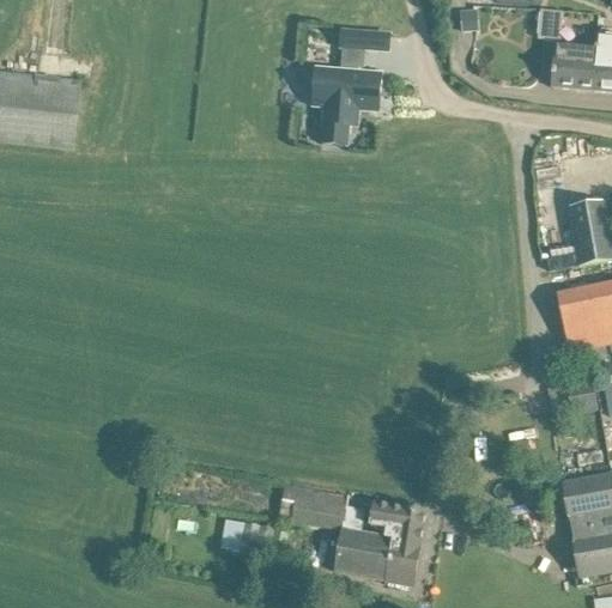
[(559,38),(562,8),(539,7),(537,36),(559,38)]
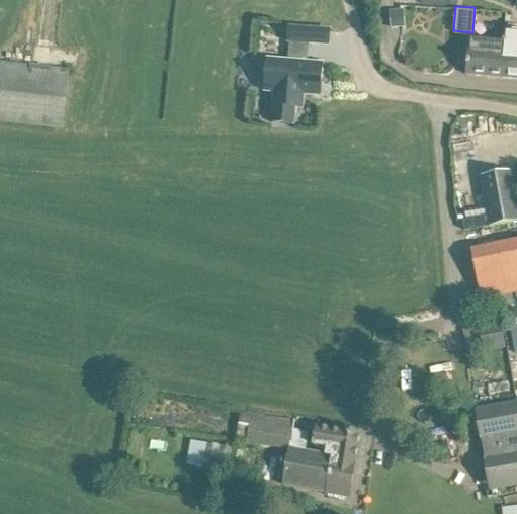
[(516,75),(516,22),(508,22),(506,23),(506,26),(503,25),(502,38),(503,38),(503,41),(504,41),(501,74),(516,75)]
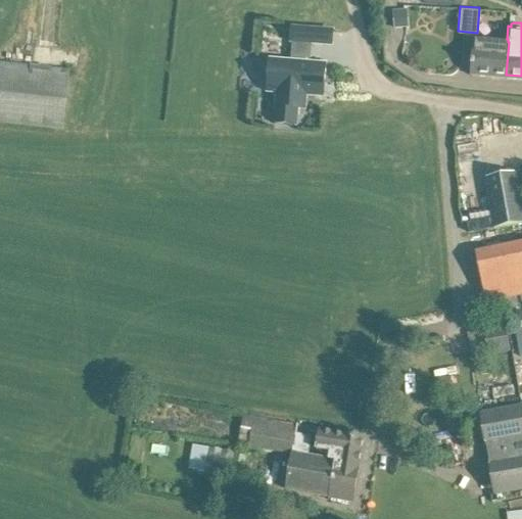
[(312,40),(313,25),(291,24),(289,39),(312,40)]
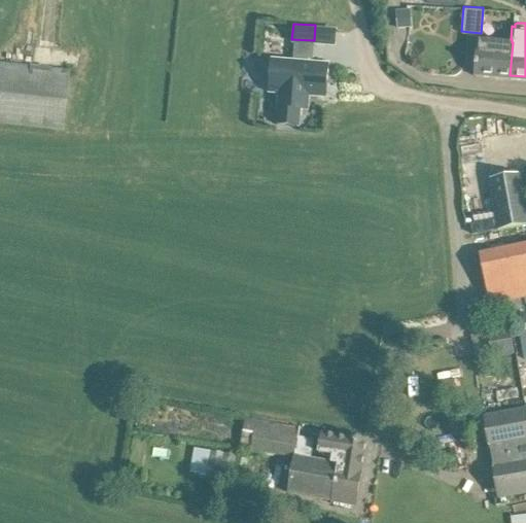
[(510,75),(513,42),(512,42),(512,39),(511,39),(479,36),(479,39),(477,38),(474,72),(510,75)]
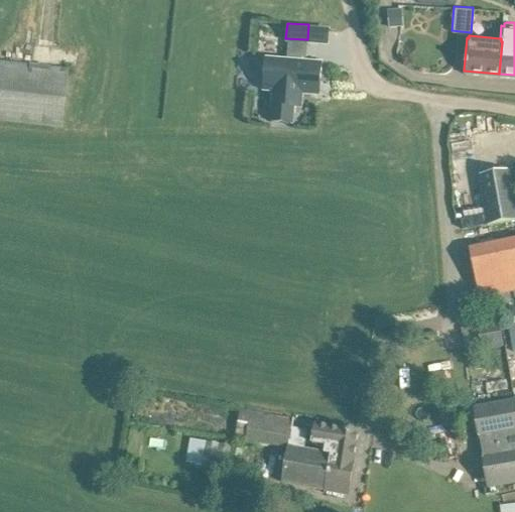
[(320,59),(305,58),(265,54),(262,88),(272,89),(271,103),(300,105),(301,91),(318,92),(320,59)]
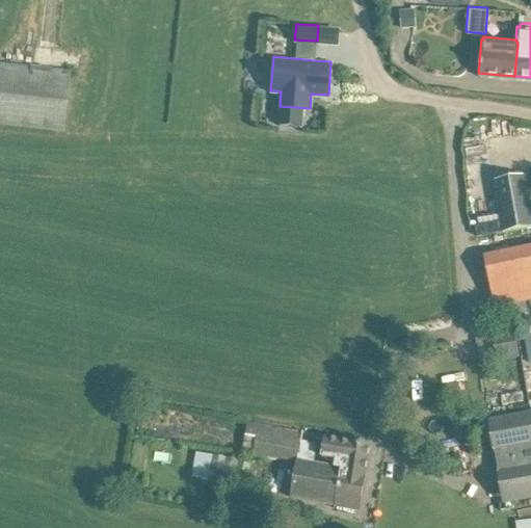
[(0,121),(60,128),(68,69),(0,60),(0,121)]
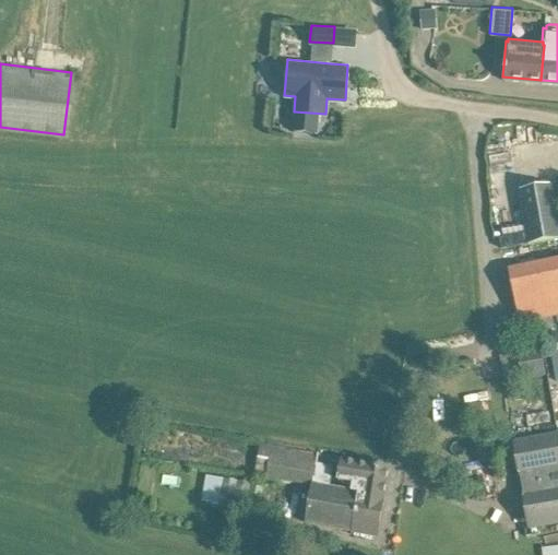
[(557,235),(557,217),(551,180),(517,187),(526,241),(557,235)]
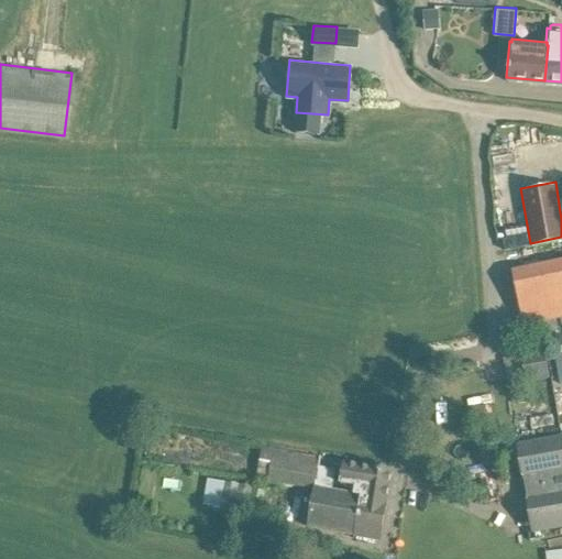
[(561,256),(510,267),(521,321),(561,313),(561,256)]
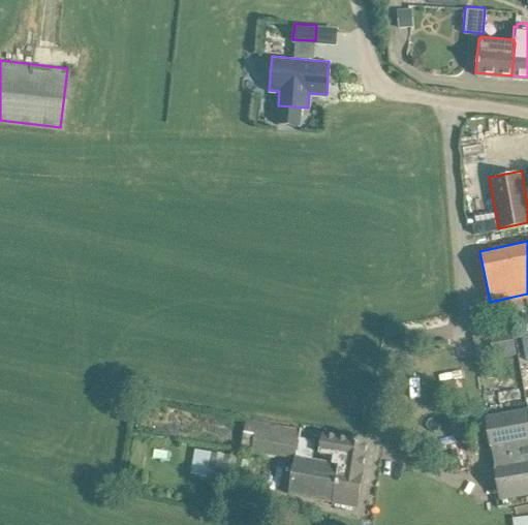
[(515,351),(510,327),(489,331),(493,356),(515,351)]
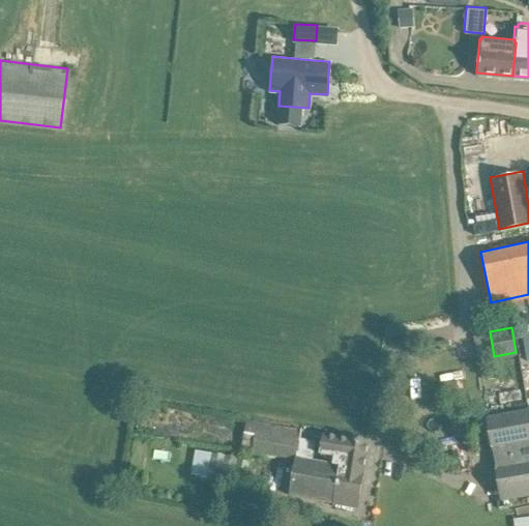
[(528,492),(528,412),(528,407),(486,415),(500,497),(528,492)]
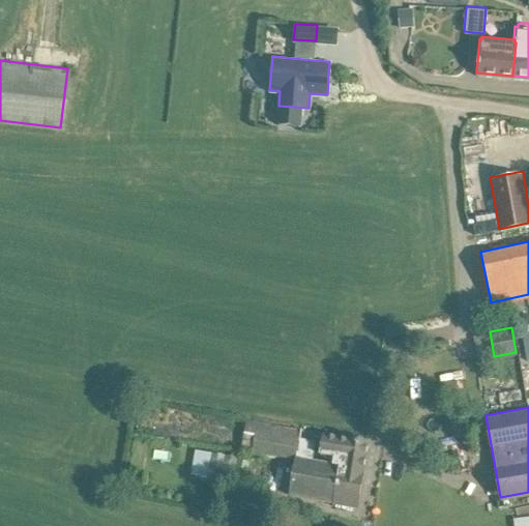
[(294,458),(294,456),(297,437),(299,437),(301,427),(300,427),(300,428),(272,424),(272,422),(246,418),(241,443),(252,445),(251,449),(294,458)]
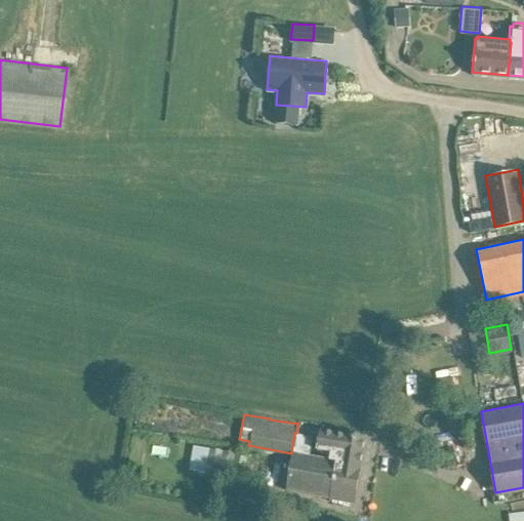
[(359,464),(364,436),(320,429),(317,448),(330,450),(329,457),(329,458),(359,464)]
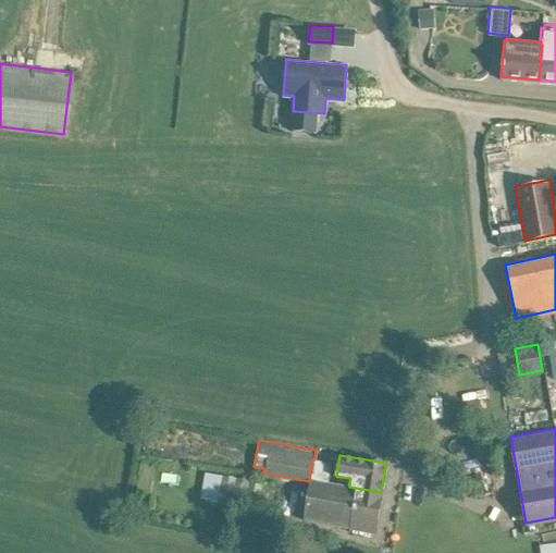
[(326,481),(330,462),(314,459),(312,459),(309,479),(326,481)]
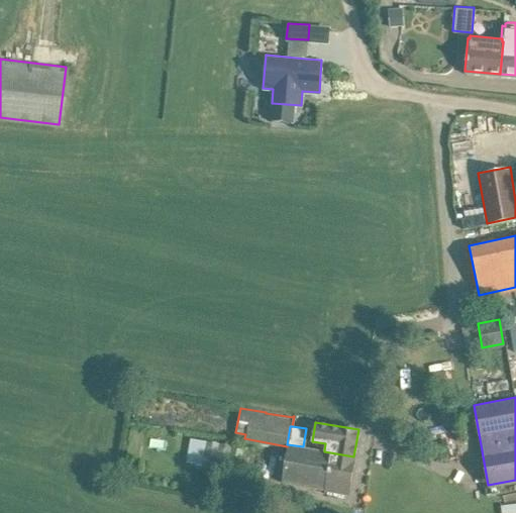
[(189,438),(185,463),(201,466),(205,441),(189,438)]
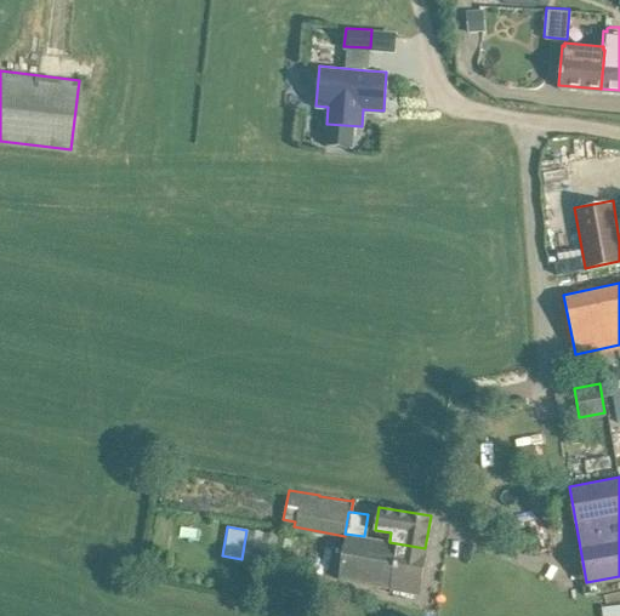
[(417,591),(425,548),(390,542),(390,541),(364,536),(345,534),(345,536),(337,577),(417,591)]
